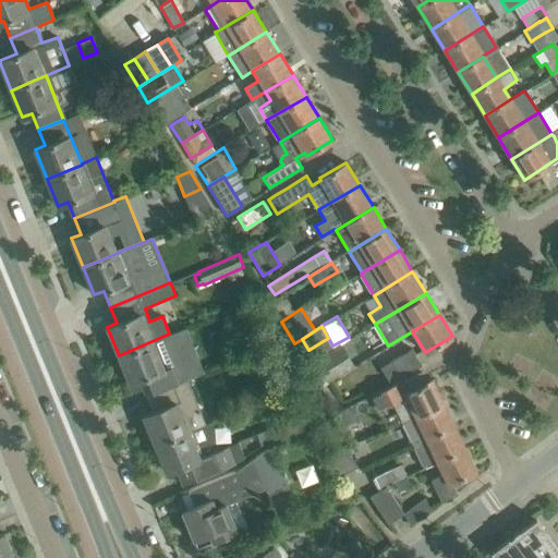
[(119,355),(130,383),(140,379),(146,395),(187,378),(206,371),(187,327),(169,334),(119,355)]
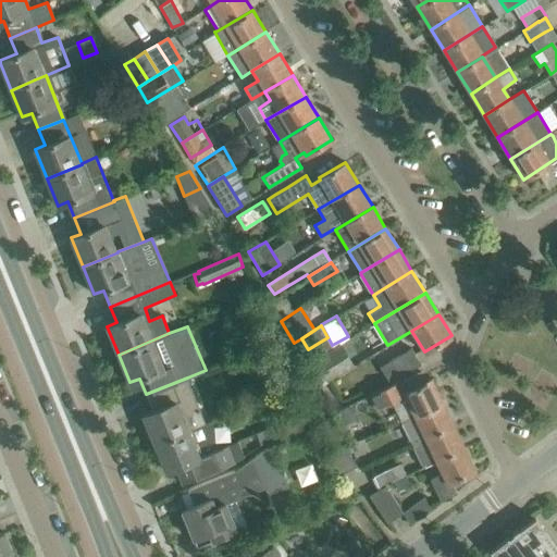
[(354,364),(341,343),(313,359),(326,381),(354,364)]
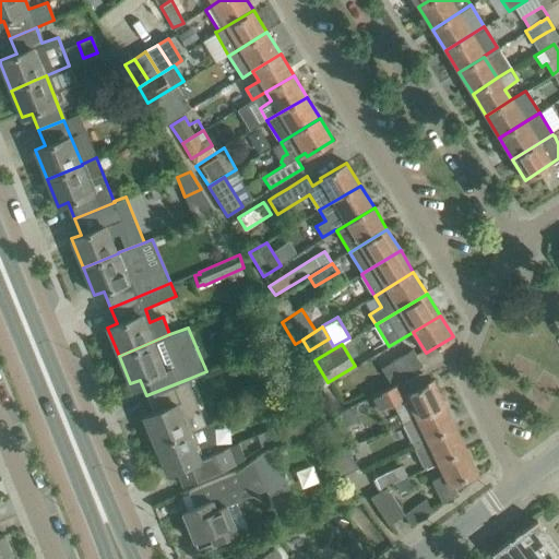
[(390,381),(424,366),(413,348),(381,368),(390,381)]
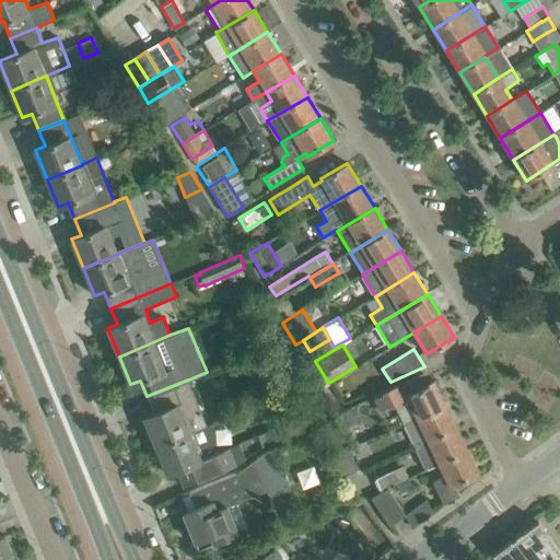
[(300,386),(314,380),(310,372),(296,378),(300,386)]
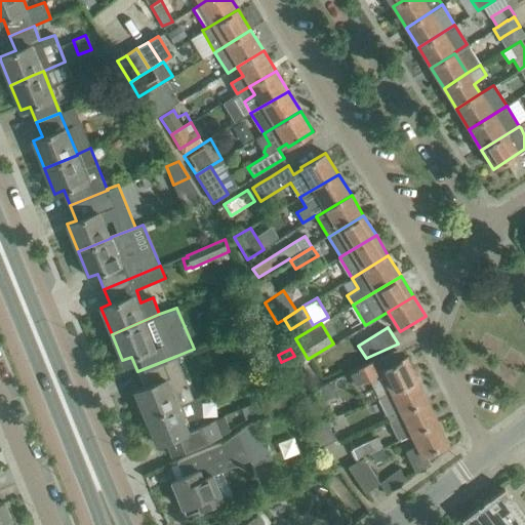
[(176,356),(137,371),(144,388),(134,391),(146,417),(154,413),(193,398),(176,356)]
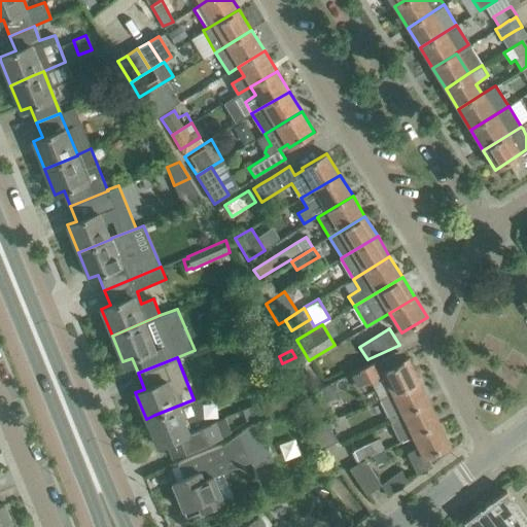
[(419,380),(408,357),(389,366),(385,357),(351,374),(359,390),(373,384),(380,399),(410,385),(419,380)]
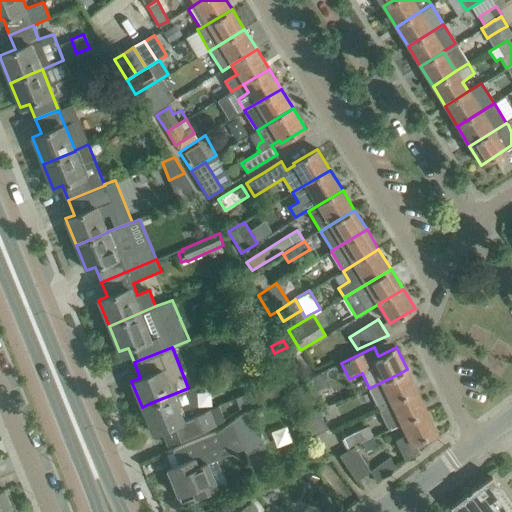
[(282,375),(296,369),(288,352),(274,358),(282,375)]
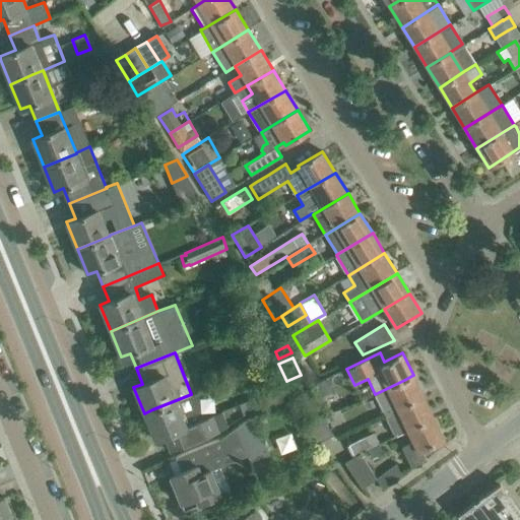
[(413,375),(404,380),(375,394),(385,415),(424,396),(413,375)]
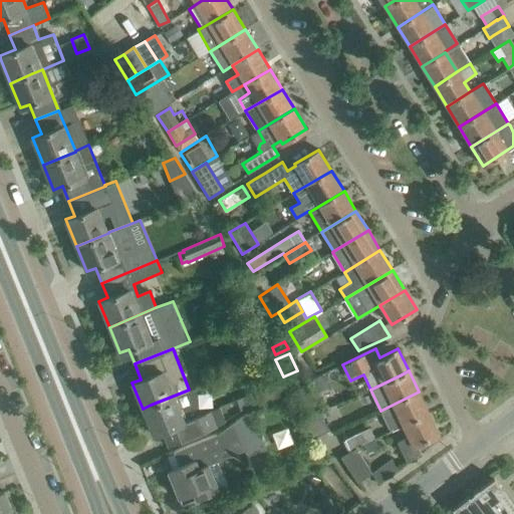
[(189,390),(151,405),(143,409),(153,435),(161,432),(162,431),(168,446),(176,443),(187,439),(216,427),(209,412),(186,421),(183,415),(197,410),(196,399),(195,388),(189,390)]
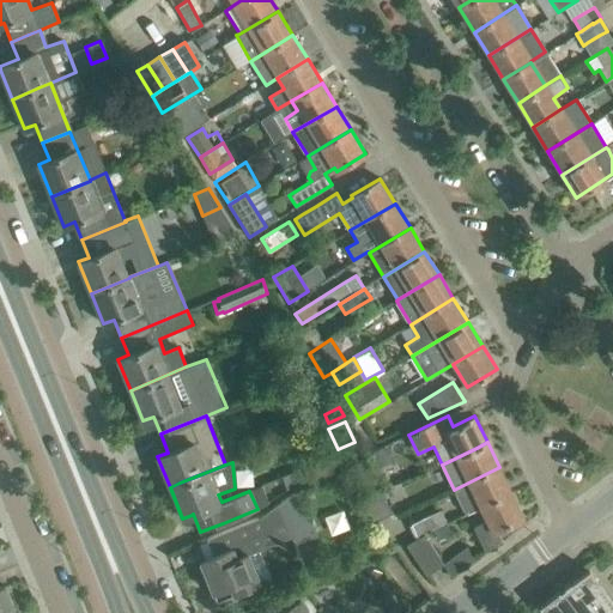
[(499,467),(454,490),(466,513),(480,507),(511,492),(499,467)]
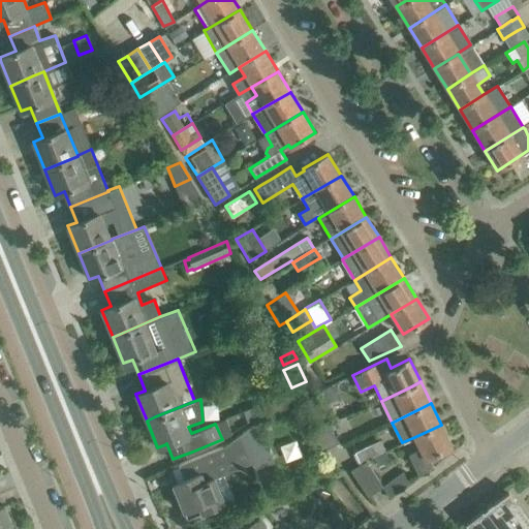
[(259,407),(244,412),(248,424),(262,413),(259,407)]
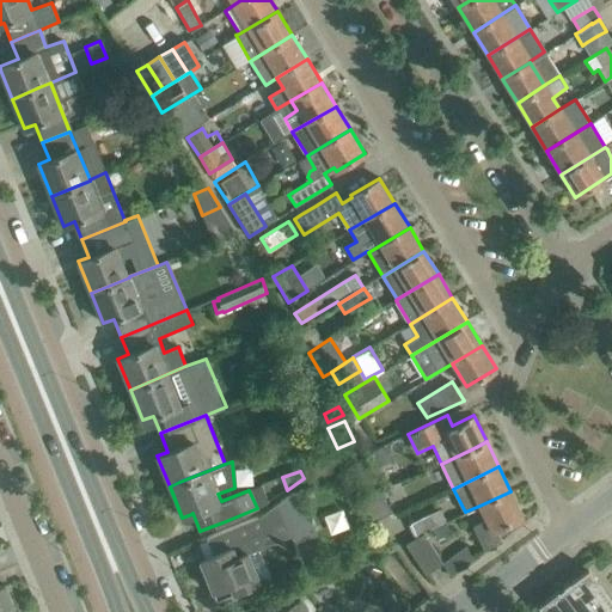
[(409,479),(415,491),(428,484),(422,472),(409,479)]
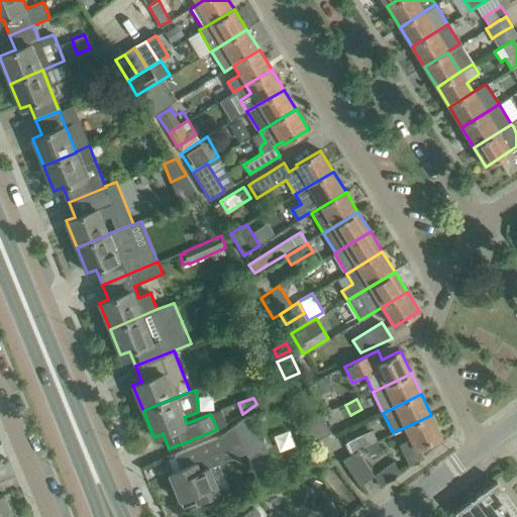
[(238,435),(255,427),(249,413),(234,424),(221,434),(212,438),(201,442),(182,450),(175,452),(176,454),(167,457),(173,472),(169,474),(179,500),(187,497),(194,494),(197,502),(216,494),(218,493),(228,489),(218,466),(246,454),(238,435)]
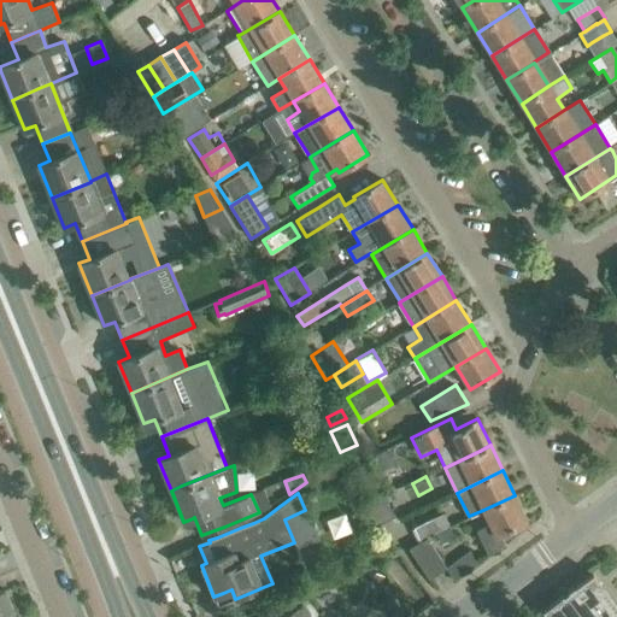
[(377,526),(395,516),(385,494),(364,505),(377,526)]
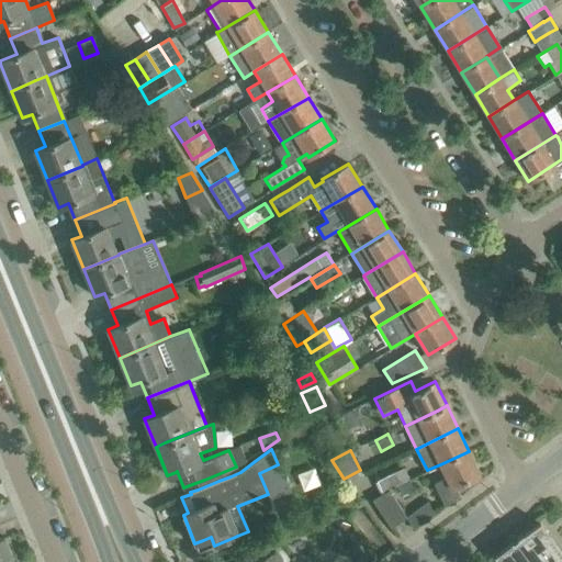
[(469,451),(440,464),(447,478),(434,483),(445,505),(461,497),(456,486),(480,474),(469,451)]
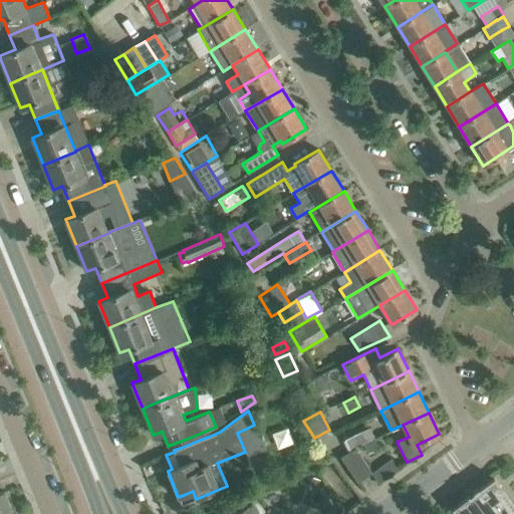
[(375,439),(370,427),(344,439),(350,451),(355,449),(355,448),(364,444),(375,439)]
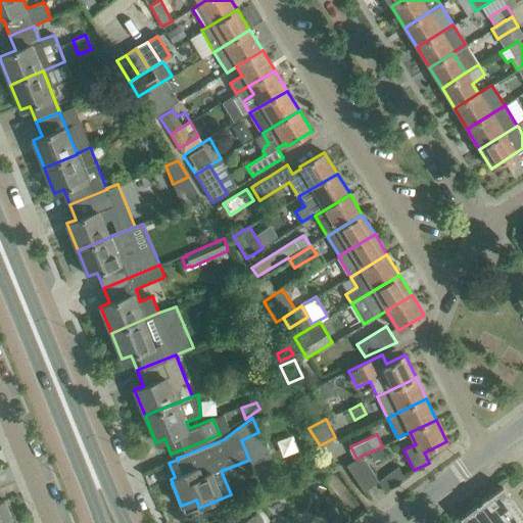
[(371,452),(376,462),(387,457),(382,446),(371,452)]
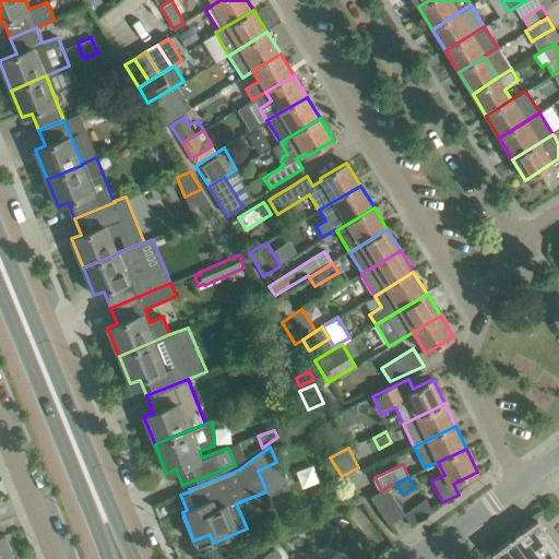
[(404,514),(387,488),(381,490),(370,497),(388,524),(404,514)]
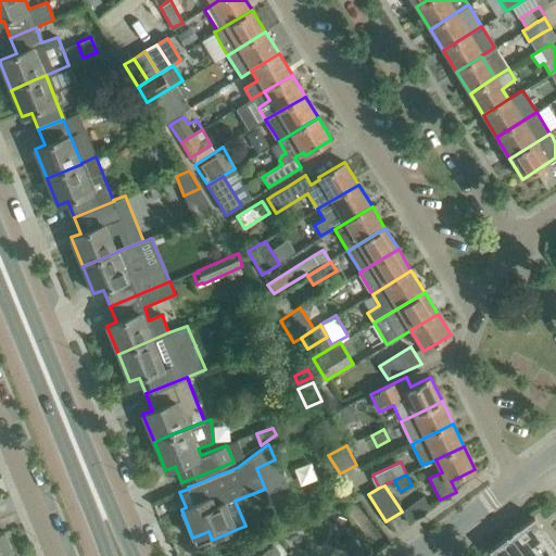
[(412,517),(430,506),(425,496),(406,507),(412,517)]
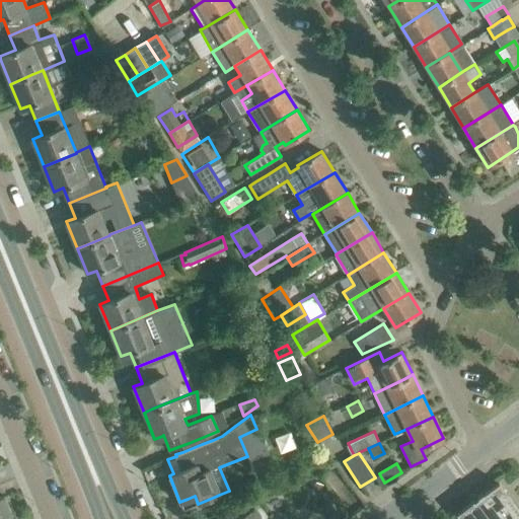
[(282,490),(277,475),(258,484),(264,497),(282,490)]
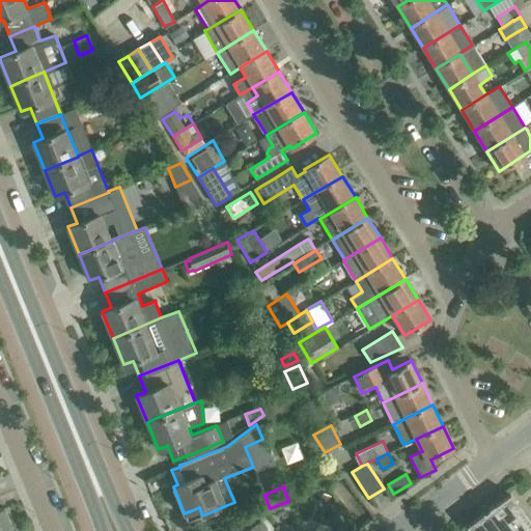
[(530,530),(530,522),(510,494),(495,505),(494,504),(487,508),(488,509),(484,512),(484,511),(482,512),(483,513),(467,525),(471,530),(530,530)]
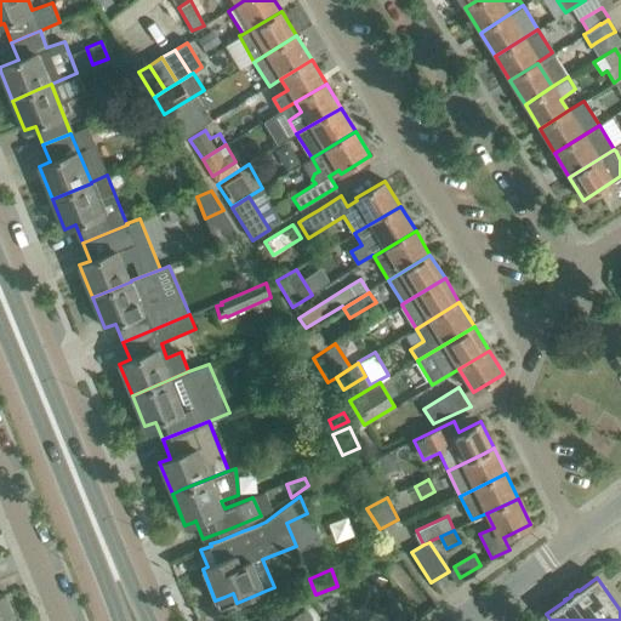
[(0,594),(0,620),(16,620),(5,593),(0,594)]
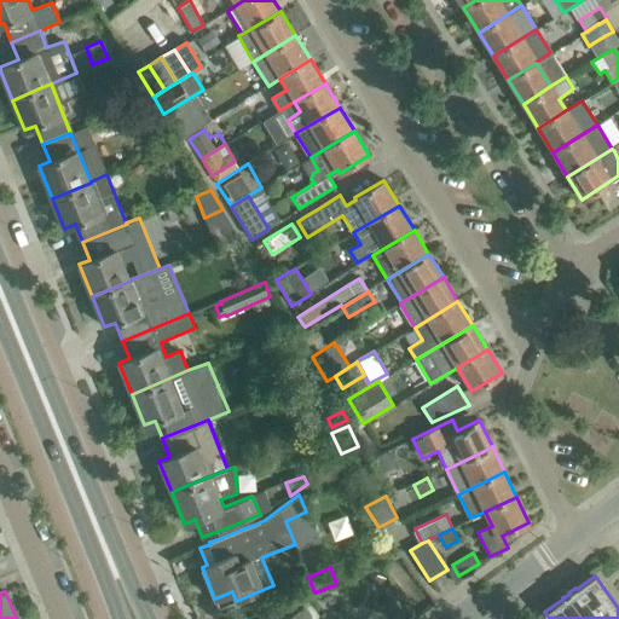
[(313,618),(304,606),(284,618),(313,618)]
